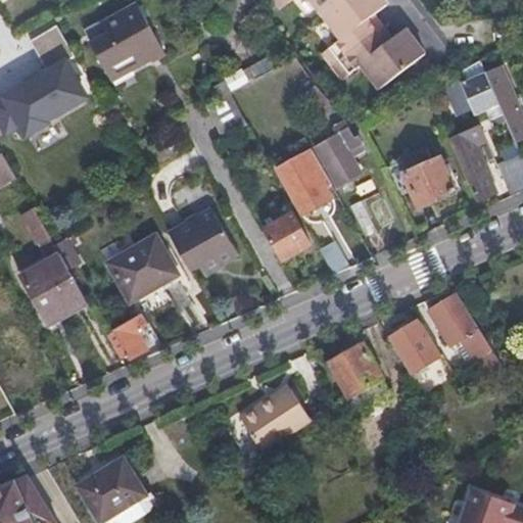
[(274,0),(281,9),(286,5),(292,0),(311,0),(323,15),(342,0),(274,0)]
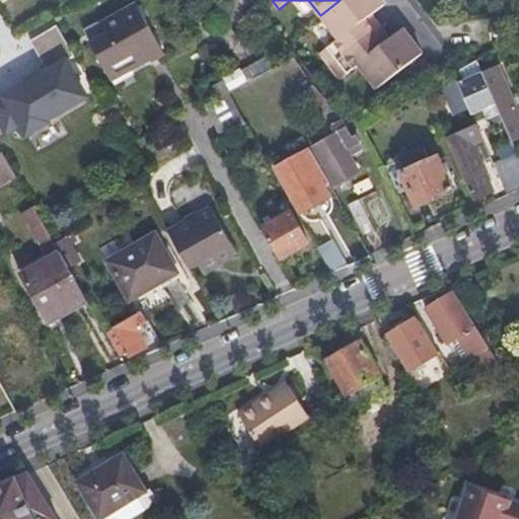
[(380,0),(340,0),(320,15),(339,40),(320,53),(330,66),(374,32),(381,26),(372,15),(384,5),(380,0)]
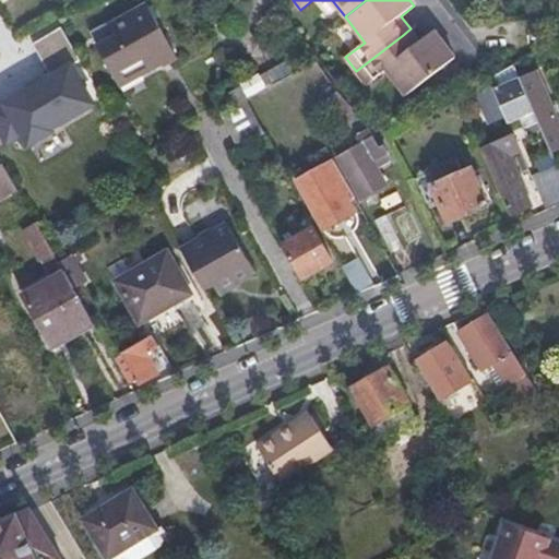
[(176,56),(147,6),(109,26),(116,38),(98,48),(116,80),(157,57),(162,63),(176,56)]
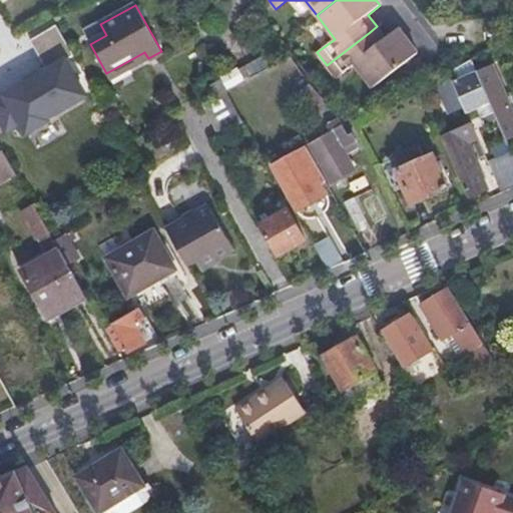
[(76,55),(58,24),(32,40),(49,70),(73,57),(76,55)]
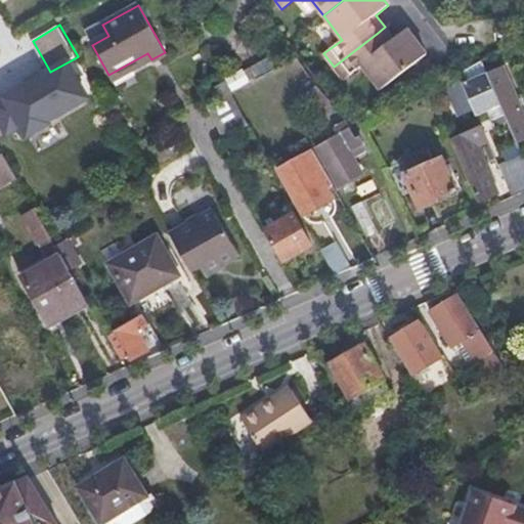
[(427,54),(407,30),(394,39),(385,27),(378,33),(334,67),(344,80),(362,66),(381,90),(427,54)]
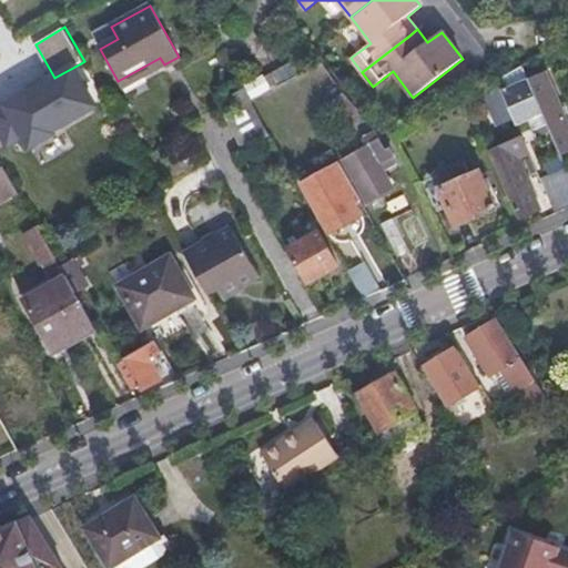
[(181,60),(179,57),(164,64),(165,69),(181,60)]
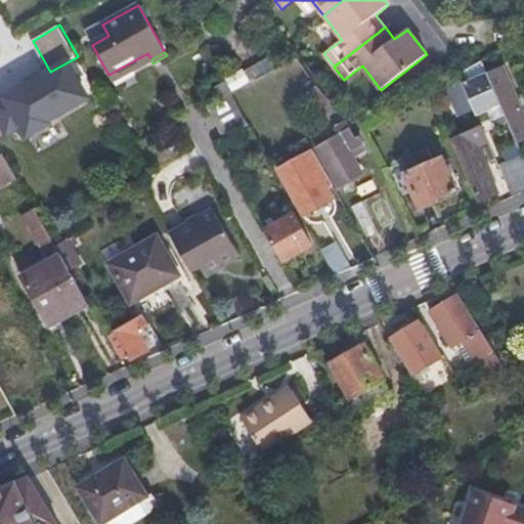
[(112,81),(151,59),(147,53),(108,75),(112,81)]
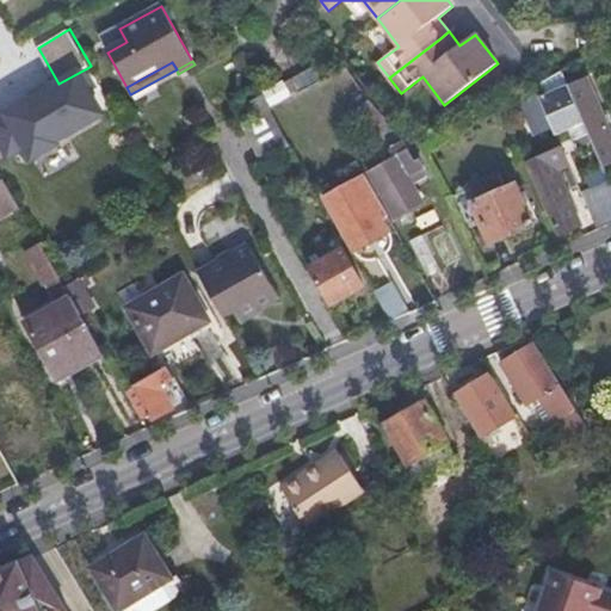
[(11,112),(0,118),(0,131),(14,158),(31,148),(38,159),(115,115),(87,68),(59,84),(11,112)]
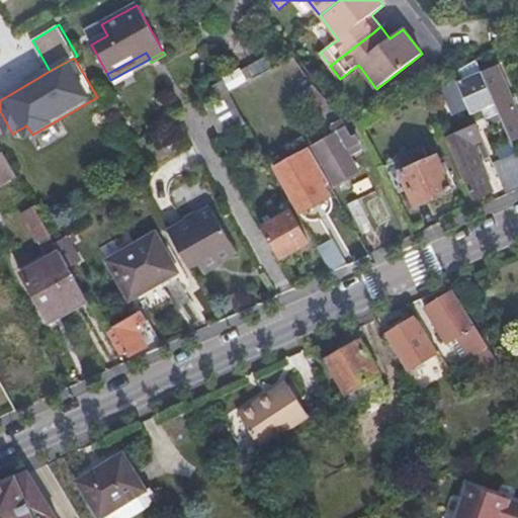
[(511,142),(517,139),(517,110),(499,67),(482,74),(499,114),(511,142)]
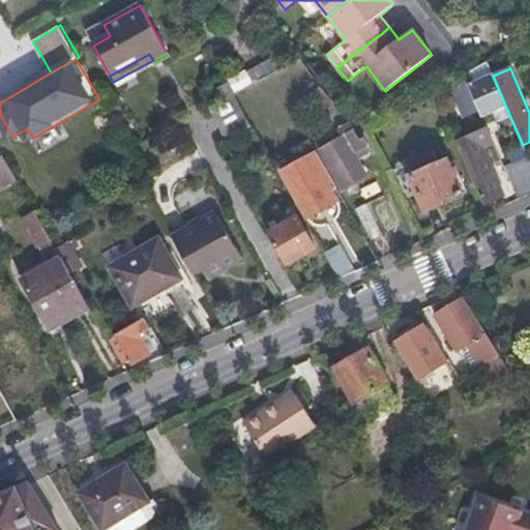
[(498,122),(510,117),(493,76),(469,86),(475,102),(481,117),(493,112),(498,122)]
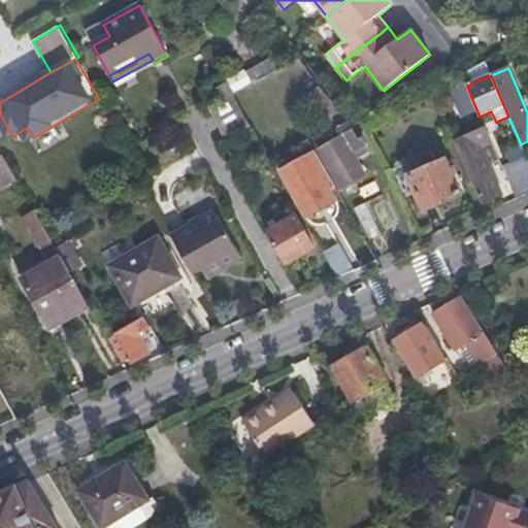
[(462,107),(473,102),(467,86),(463,76),(451,81),(462,107)]
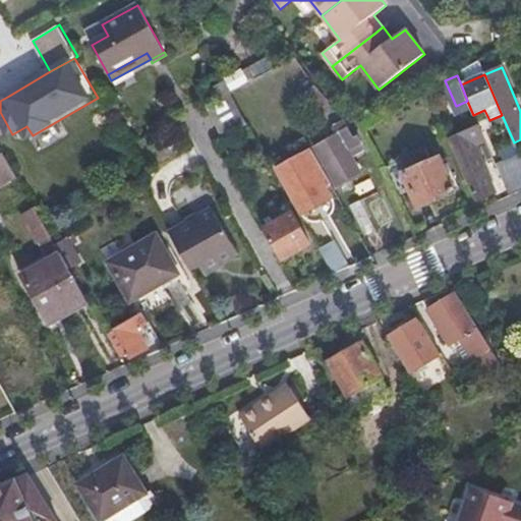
[(223,137),(247,123),(230,94),(223,81),(214,87),(212,98),(215,104),(207,108),(223,137)]
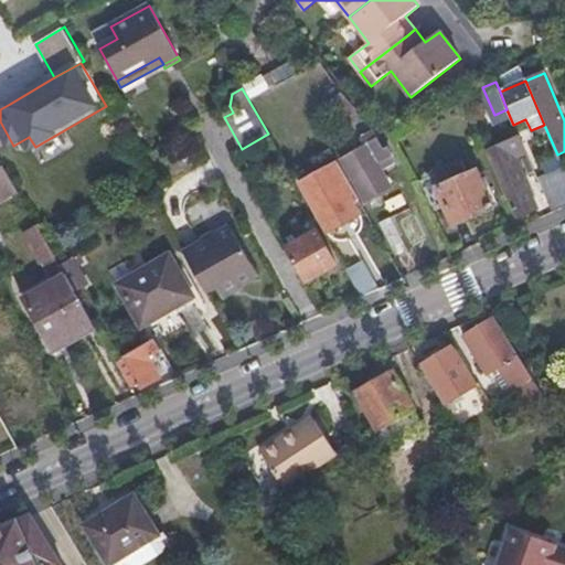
[(352,123),(361,115),(341,93),(332,100),(352,123)]
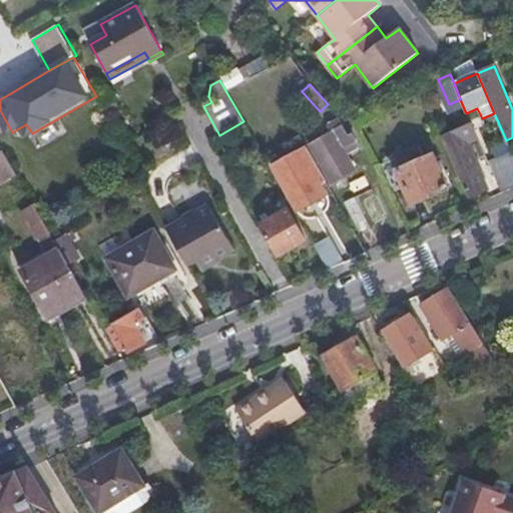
[(334,184),(356,171),(342,148),(357,140),(353,135),(349,137),(339,118),(333,121),(337,129),(311,144),(334,184)]
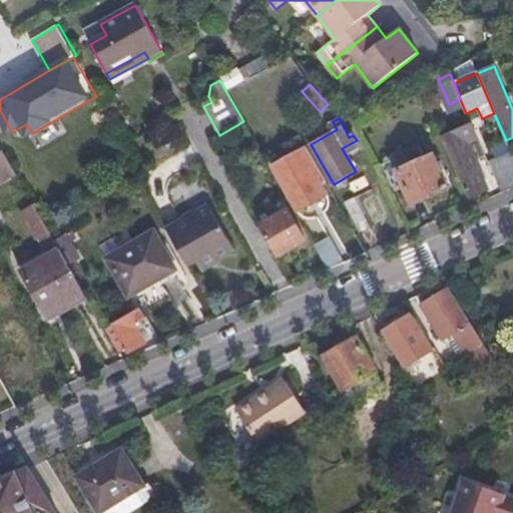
[(468,198),(488,190),(468,143),(478,139),(471,123),(442,136),(468,198)]
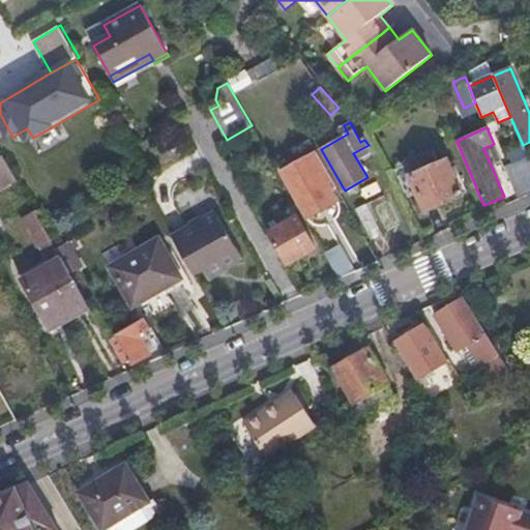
[(529,194),(529,162),(529,158),(523,146),(518,148),(523,160),(505,169),(519,200),(529,194)]
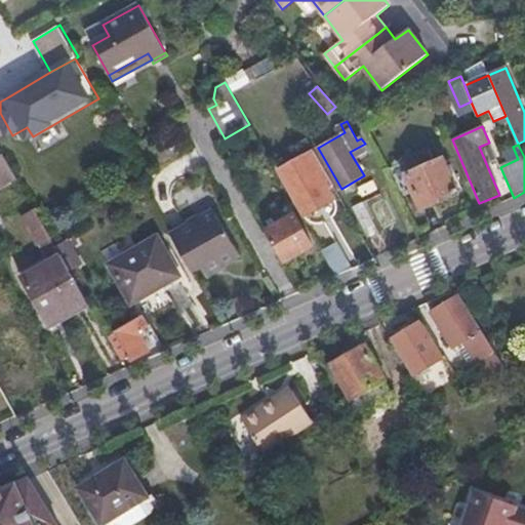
[(423,209),(457,194),(441,160),(436,162),(430,150),(402,162),(423,209)]
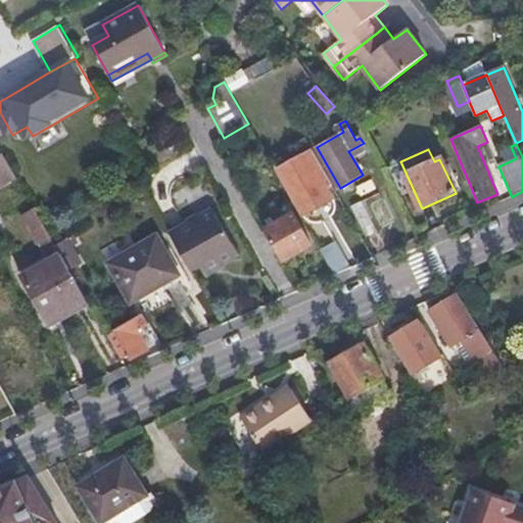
[(332,184),(313,150),(278,170),(304,216),(333,199),(327,187),(332,184)]
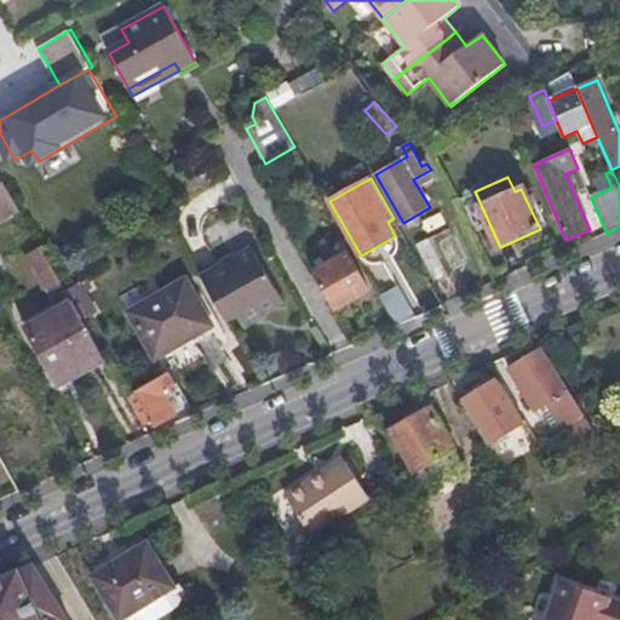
[(0,223),(21,212),(5,183),(0,185),(0,223)]
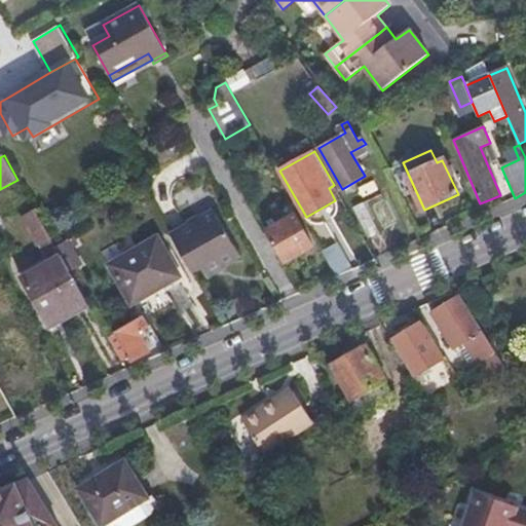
[(349,204),(368,238),(379,233),(360,198),(349,204)]
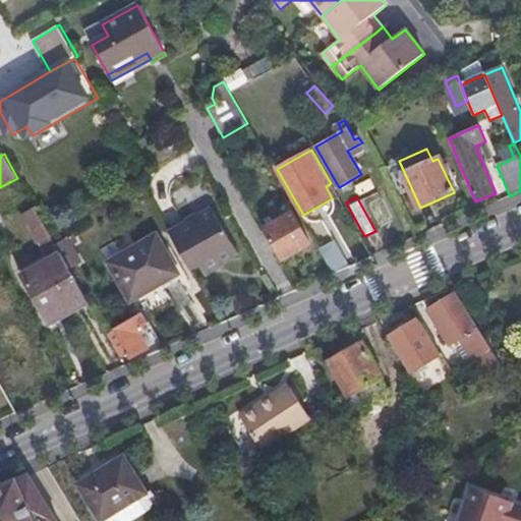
[(38,245),(51,237),(35,209),(22,216),(38,245)]
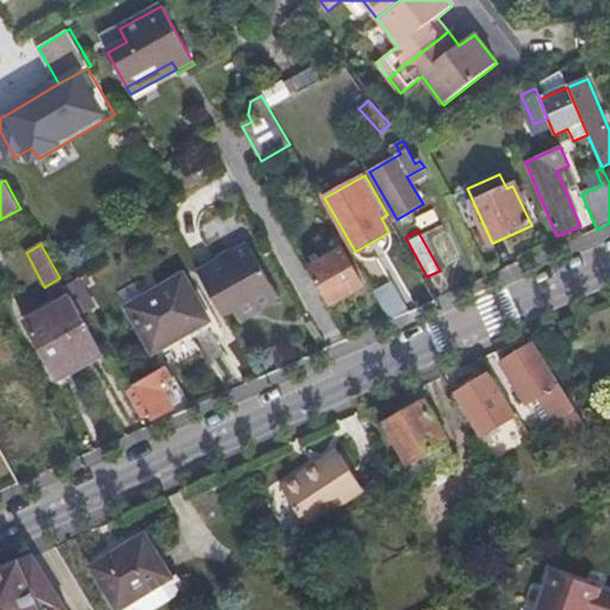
[(248,244),(198,273),(223,316),(234,310),(240,319),(257,310),(279,298),(248,244)]
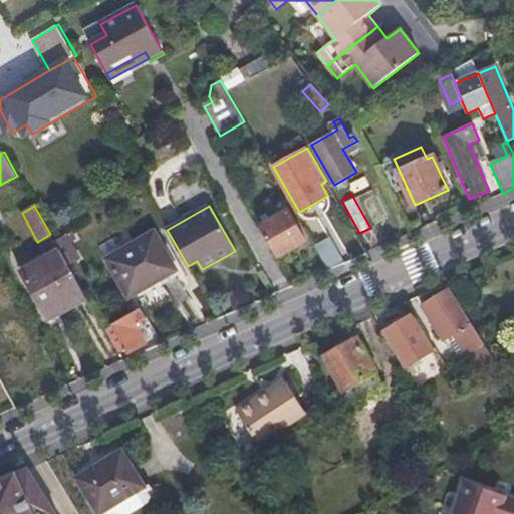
[(307,240),(289,210),(261,227),(278,258),(307,240)]
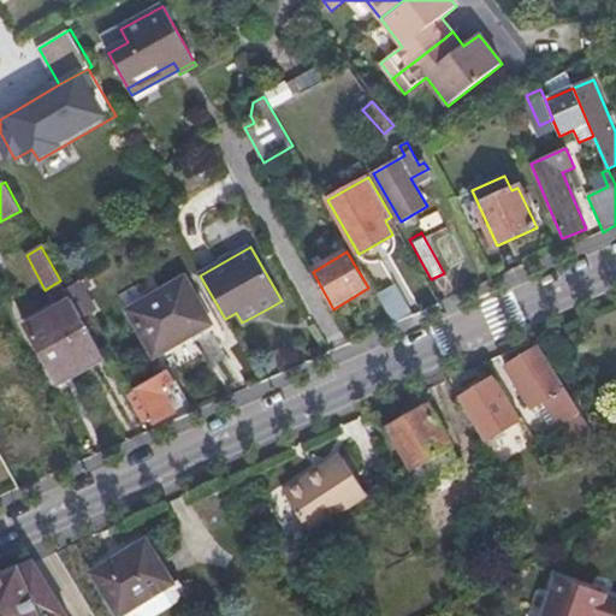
[(211,324),(185,278),(129,311),(155,356),(211,324)]
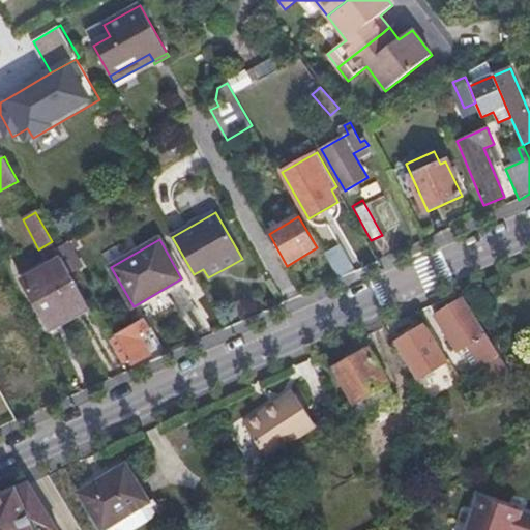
[(83,267),(68,241),(56,248),(61,258),(70,274),(83,267)]
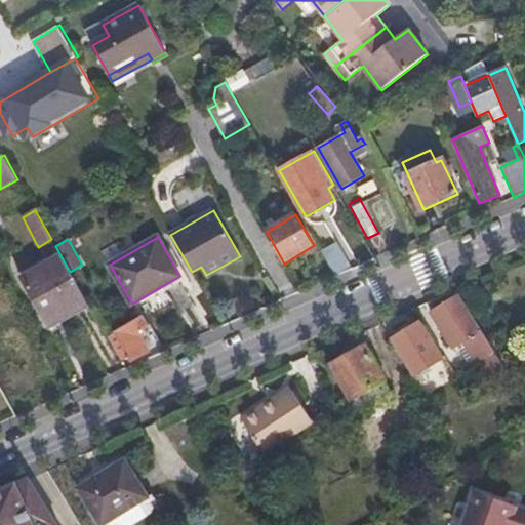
[(352,269),(336,243),(322,251),(336,276),(352,269)]
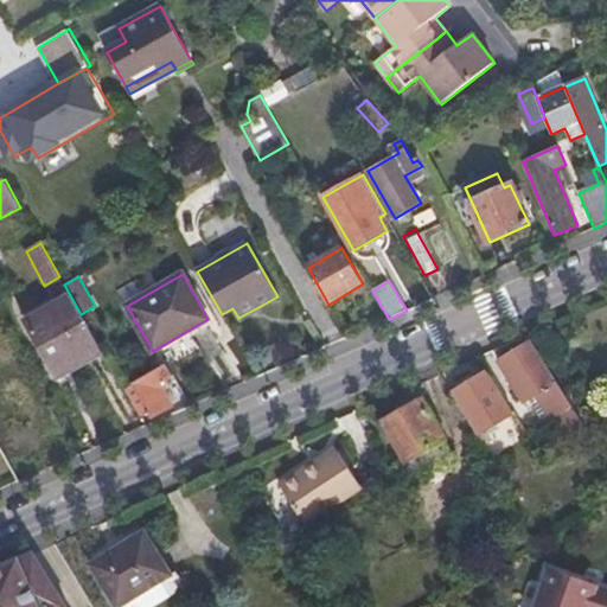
[(58,379),(103,353),(81,314),(70,295),(25,320),(58,379)]
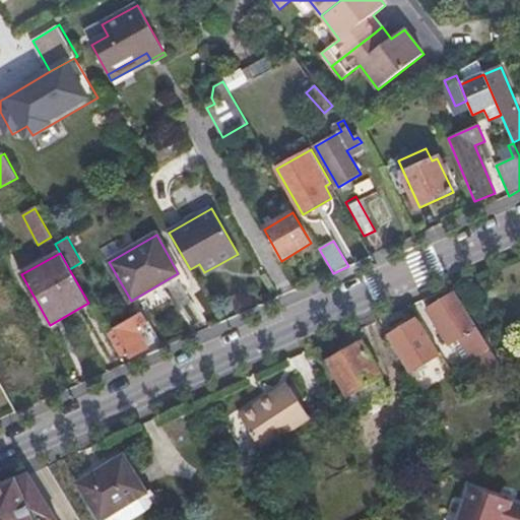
[(469,362),(491,349),(455,293),(429,309),(451,344),(456,341),(469,362)]
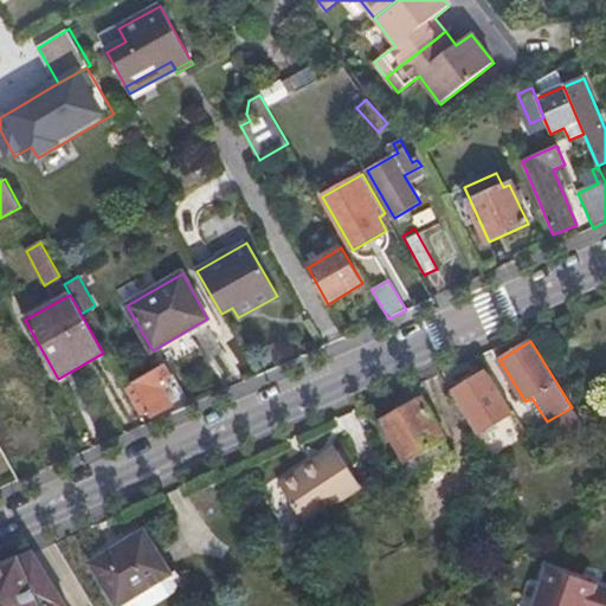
[(149,413),(153,418),(174,406),(165,391),(171,387),(167,380),(173,376),(166,363),(133,384),(126,387),(139,411),(142,417),(149,413)]
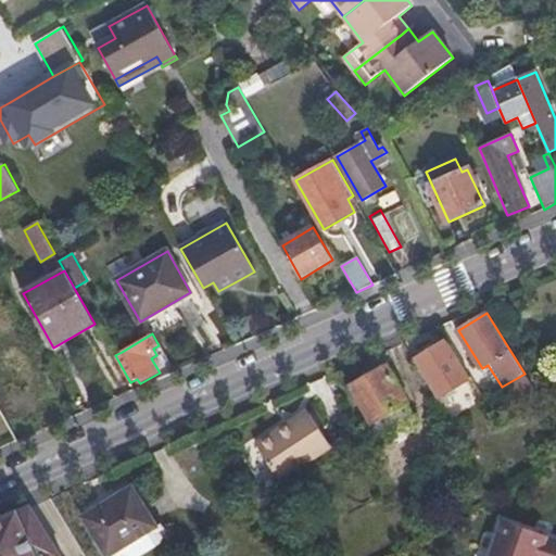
[(471,379),(447,340),(415,361),(438,399),(471,379)]
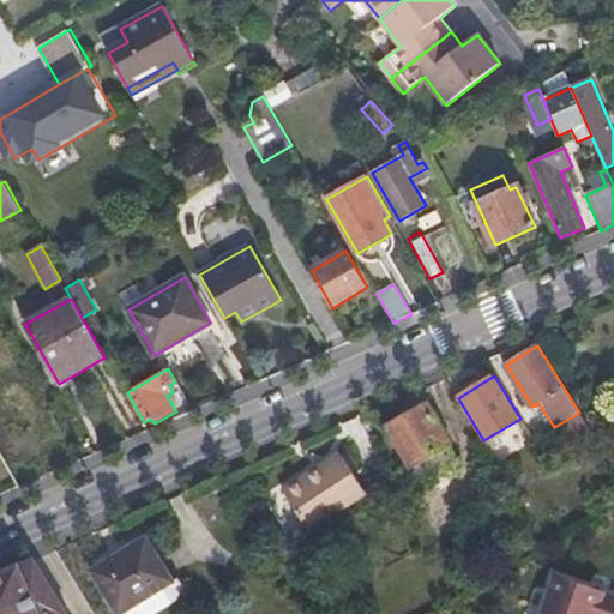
[(451,446),(427,403),(384,427),(408,470),(451,446)]
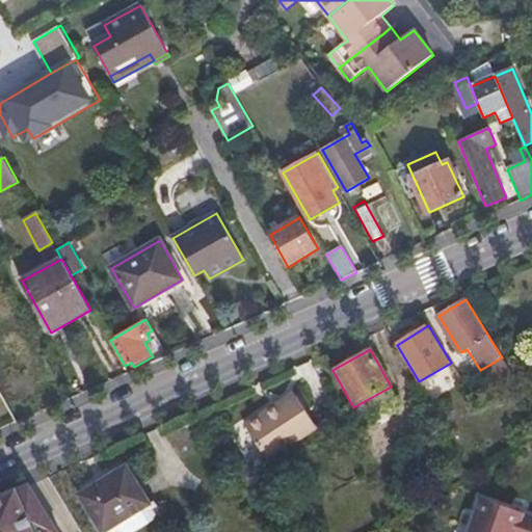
[(318,429),(297,398),(287,405),(285,401),(246,427),(269,461),(318,429)]
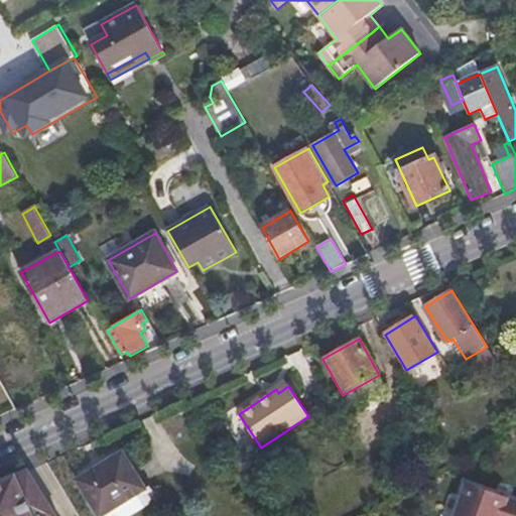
[(145,489),(123,453),(78,480),(99,515),(102,515),(116,507),(145,489)]
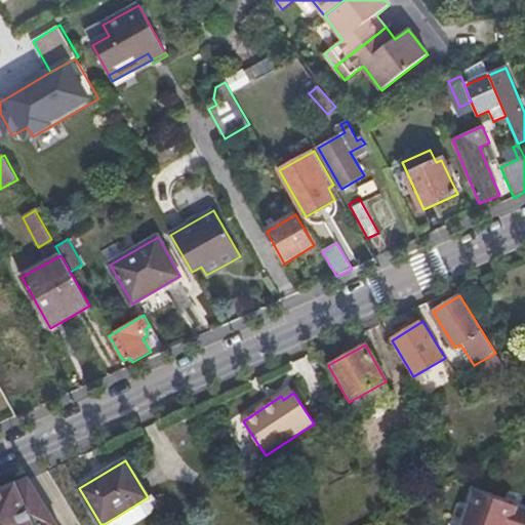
[(0,524),(57,524),(29,479),(5,489),(12,502),(0,508),(0,524)]
